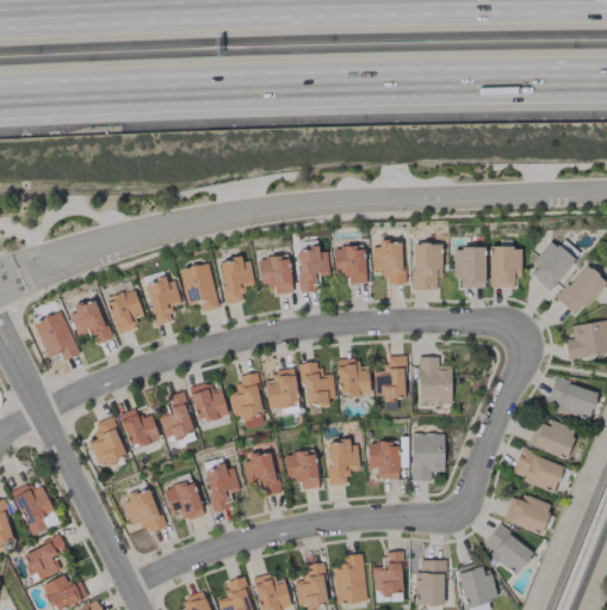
[(557,247),(551,242),(527,269),(551,289),(582,256),(564,239),(557,247)]
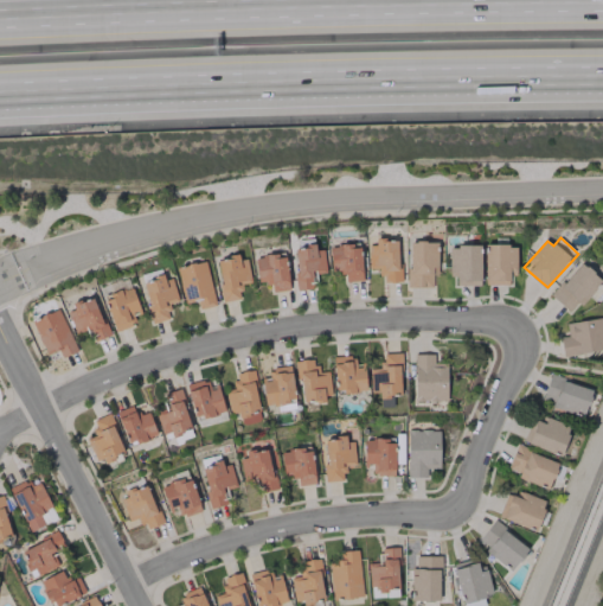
[(384,284),(402,282),(401,241),(370,242),(371,269),(384,269),(384,284)]
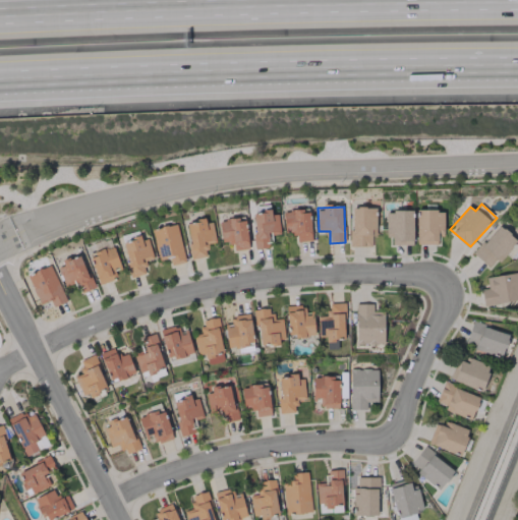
[(353,247),(373,247),(373,237),(378,237),(378,208),(352,208),(353,247)]
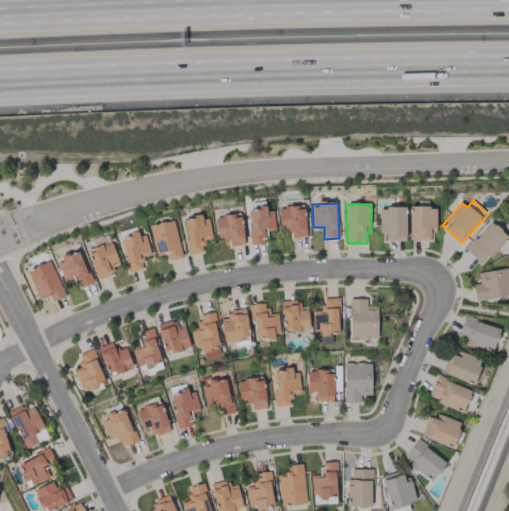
[(307,237),(306,207),(280,208),(281,231),(293,231),(294,238),(307,237)]
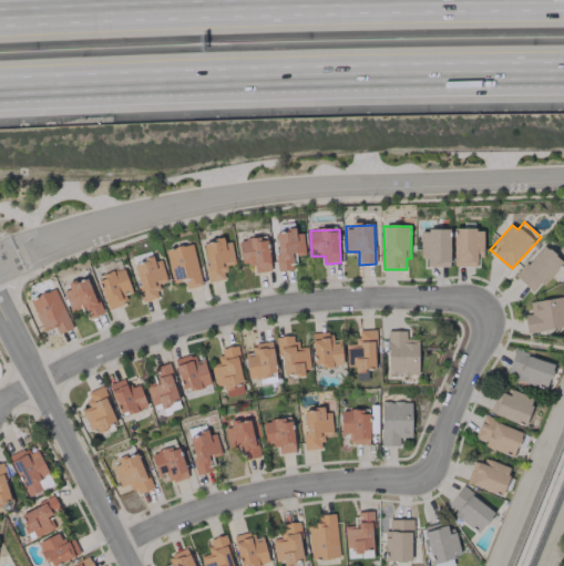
[(485,229),(455,229),(454,266),(478,267),(479,258),(484,258),(485,229)]
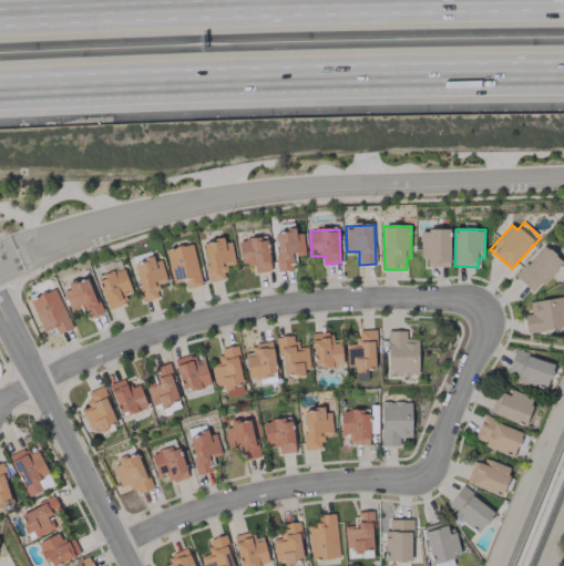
[(452,230),(422,230),(422,256),(428,256),(428,267),(451,267),(452,230)]
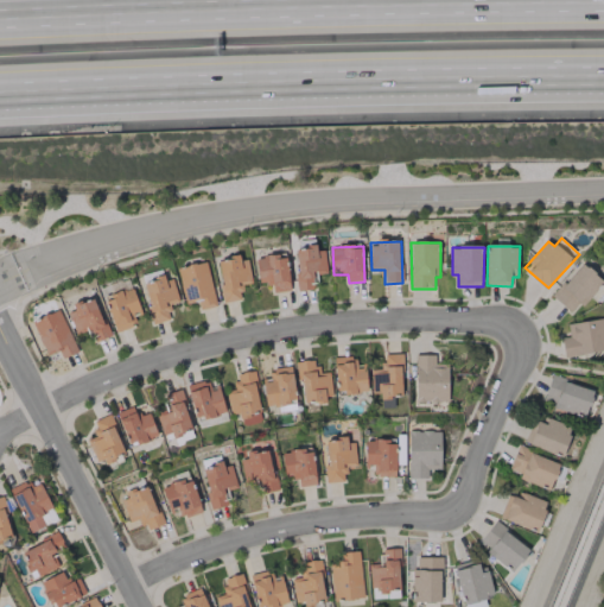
[(299,291),(316,290),(315,274),(328,273),(326,251),(318,251),(318,248),(297,248),(299,291)]
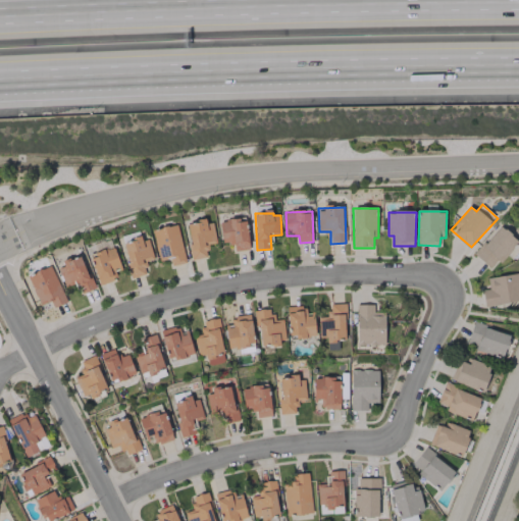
[(221,222),(224,245),(236,243),(236,252),(251,250),(247,218),(221,222)]
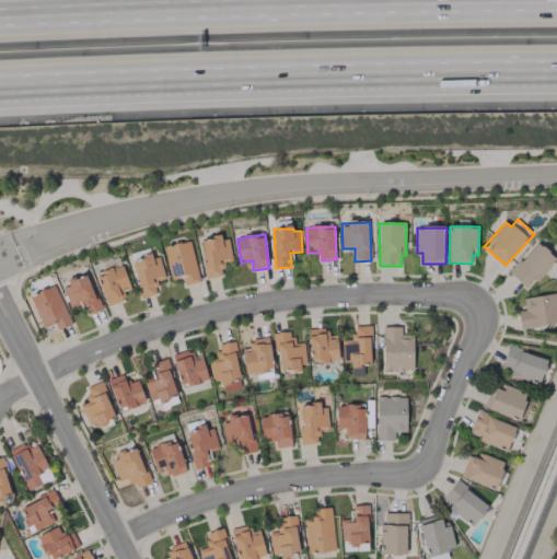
[(230,236),(202,240),(208,279),(225,277),(223,263),(233,261),(230,236)]
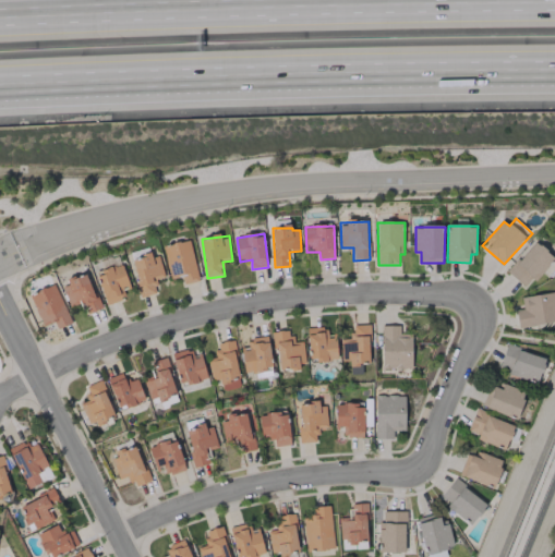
[(172,280),(183,277),(186,286),(201,281),(191,240),(164,246),(172,280)]
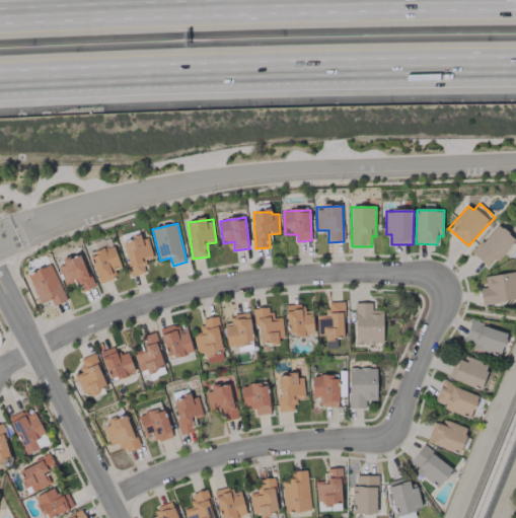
[(515,239),(500,225),(473,252),(490,269),(515,243),(515,239)]
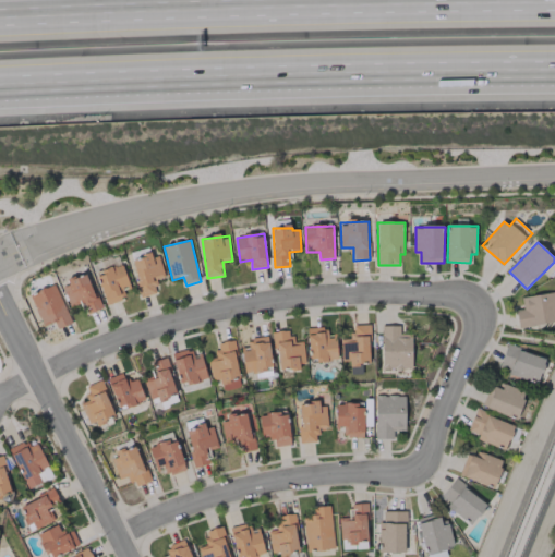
[(159,293),(156,280),(166,278),(159,254),(133,261),(142,298),(159,293)]
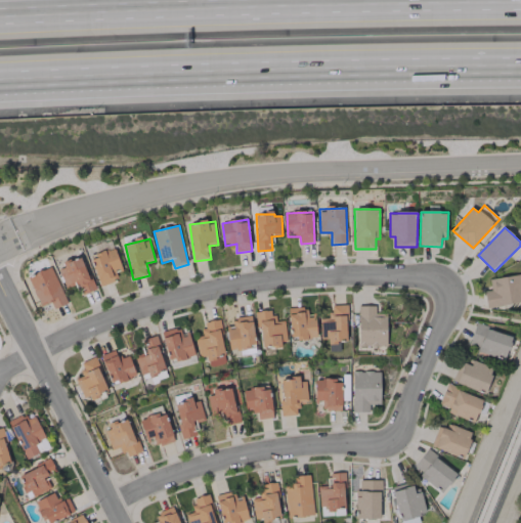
[(124,271),(116,249),(91,258),(101,287),(119,281),(116,274),(124,271)]
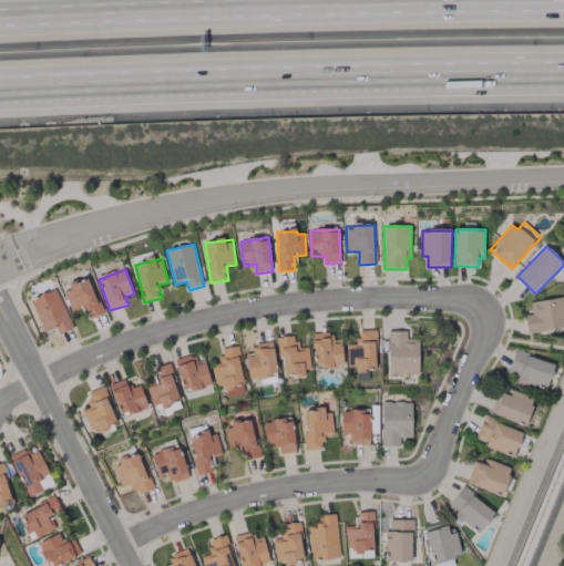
[(63,289),(73,312),(86,307),(91,319),(104,314),(90,279),(63,289)]
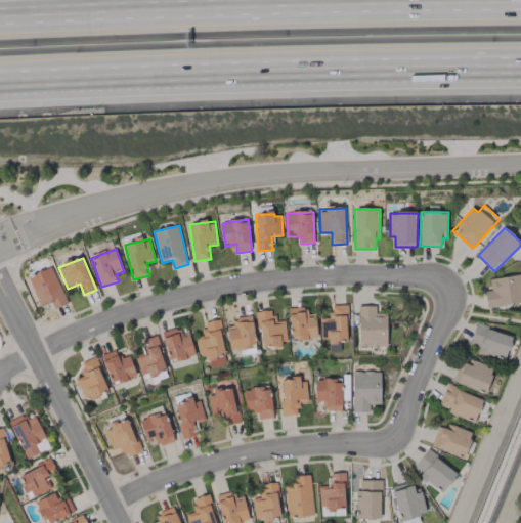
[(55,310),(69,304),(52,267),(29,277),(42,307),(52,303),(55,310)]
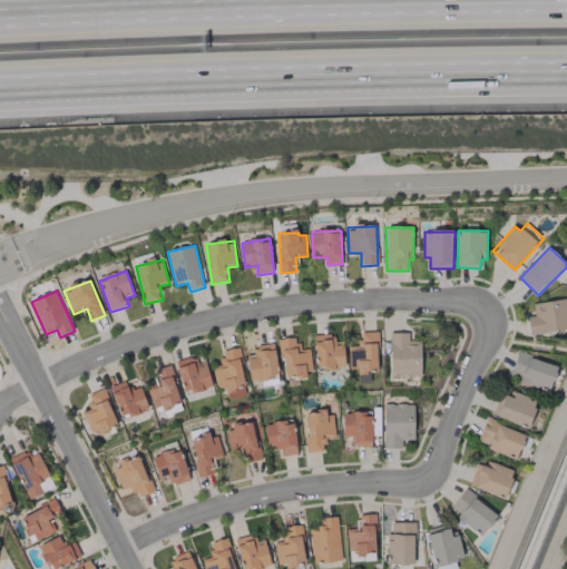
[(379,370),(378,332),(360,333),(361,346),(350,347),(351,370),(359,370),(360,382),(371,381),(371,370),(379,370)]
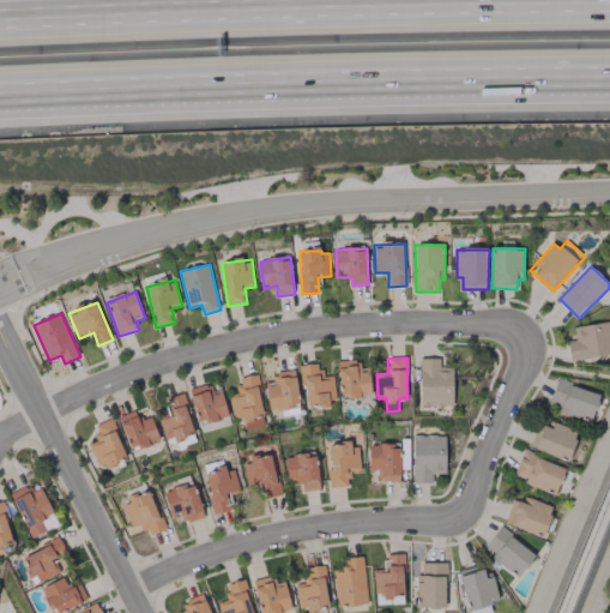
[(453,367),(441,368),(441,359),(421,359),(422,407),(454,407),(453,367)]
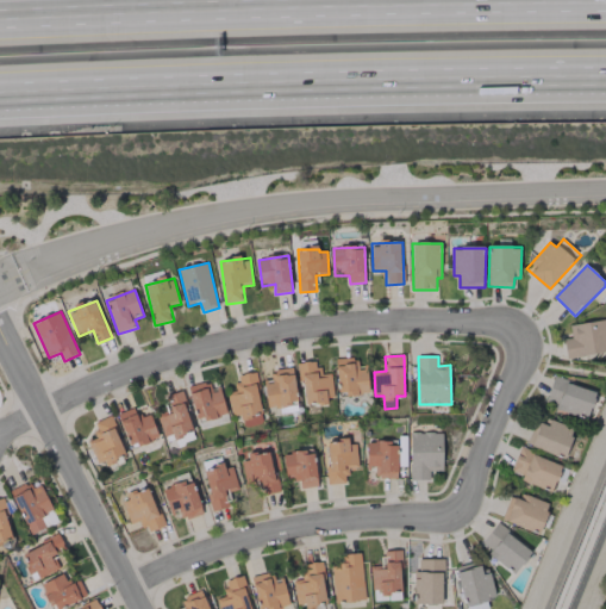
[(369,395),(369,366),(360,367),(358,359),(337,360),(338,396),(369,395)]
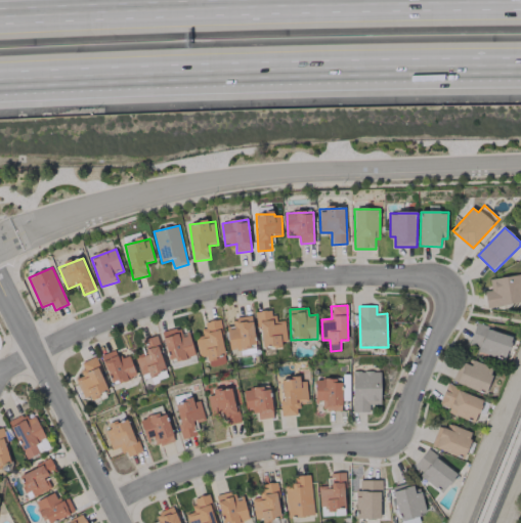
[(286,321),(275,322),(274,310),(257,312),(262,348),(289,345),(286,321)]
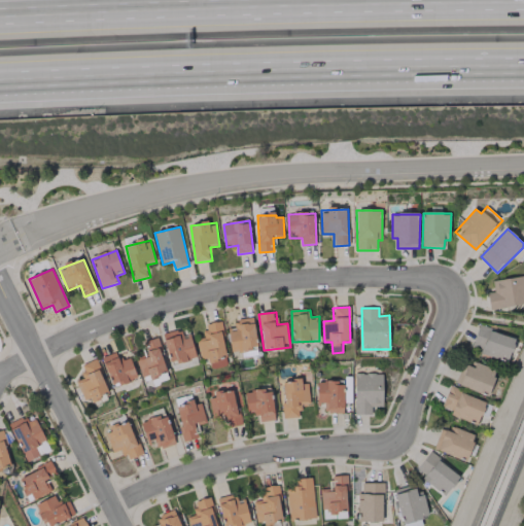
[(257,353),(255,318),(236,319),(237,328),(230,329),(232,354),(257,353)]
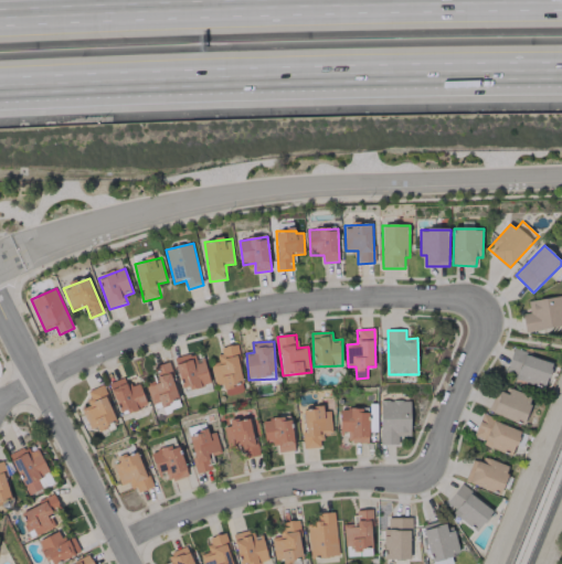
[(215,385),(225,384),(226,396),(244,394),(239,346),(220,348),(222,363),(213,364),(215,385)]
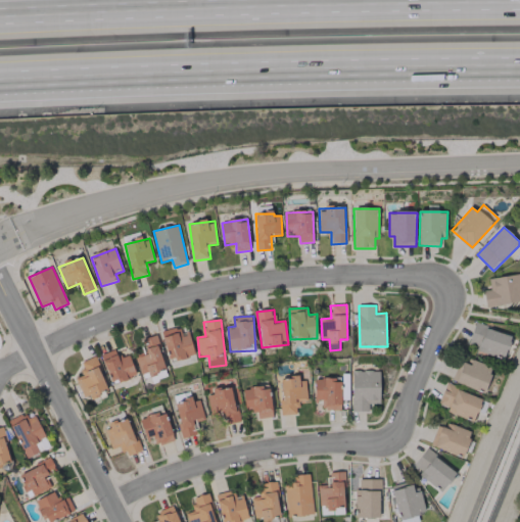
[(477,323),(468,346),(505,360),(513,337),(477,323)]
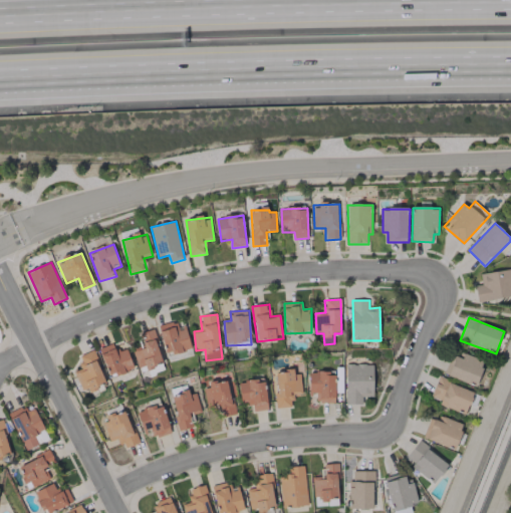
[(187,326),(178,328),(177,322),(161,325),(168,362),(180,360),(178,352),(192,349),(187,326)]
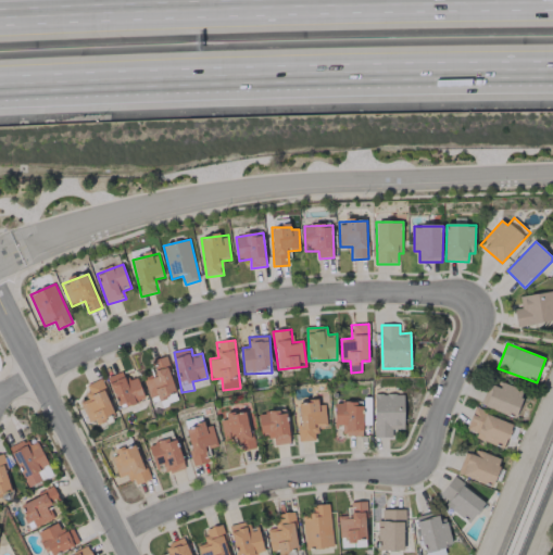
[(145,379),(150,399),(159,395),(161,402),(170,399),(168,395),(177,392),(166,357),(154,361),(158,375),(145,379)]
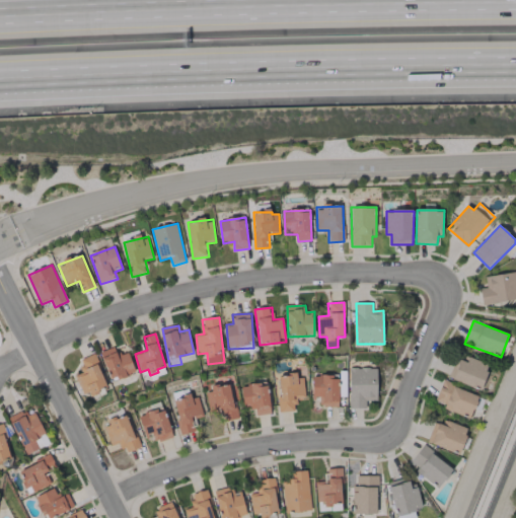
[(101,353),(112,382),(136,373),(129,353),(118,356),(115,348),(101,353)]
